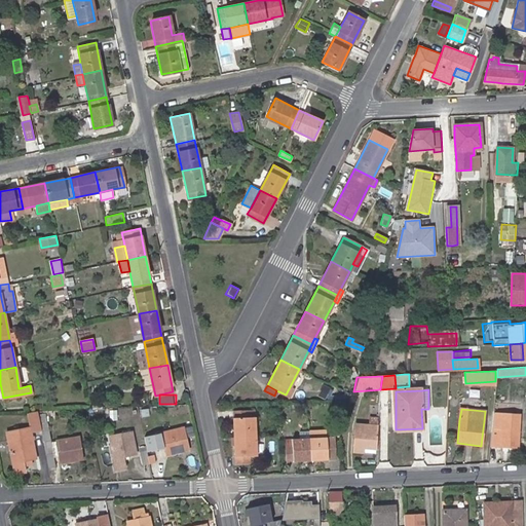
[(235,444),(233,444),(234,463),(248,463),(248,456),(254,456),(253,417),(247,417),(246,410),(232,411),(233,430),(235,429),(235,444)]
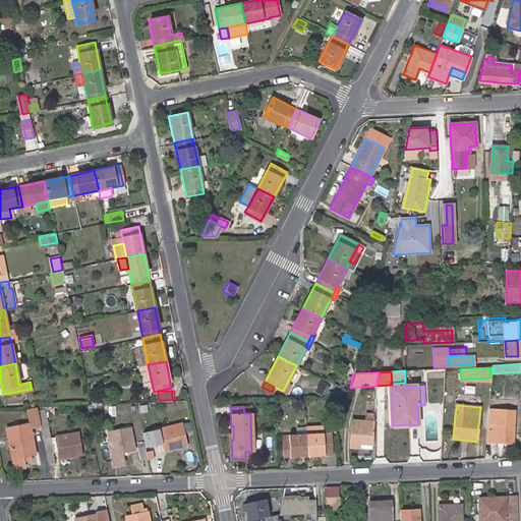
[(38,411),(37,407),(27,407),(32,426),(40,425),(40,424),(39,420),(38,411)]
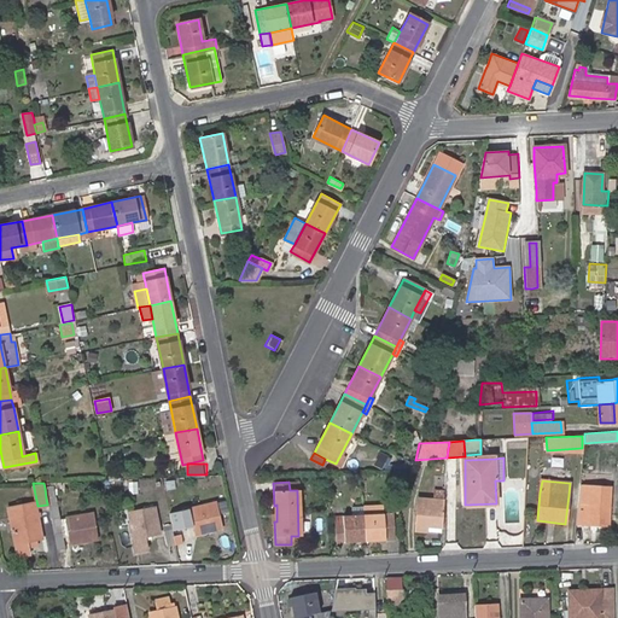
[(53,487),(45,488),(46,499),(54,497),(53,487)]
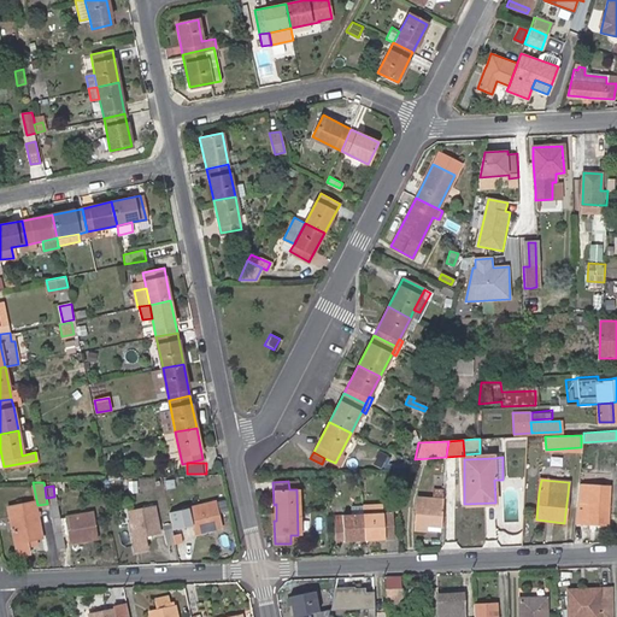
[(444,492),(434,491),(434,500),(442,500),(444,492)]
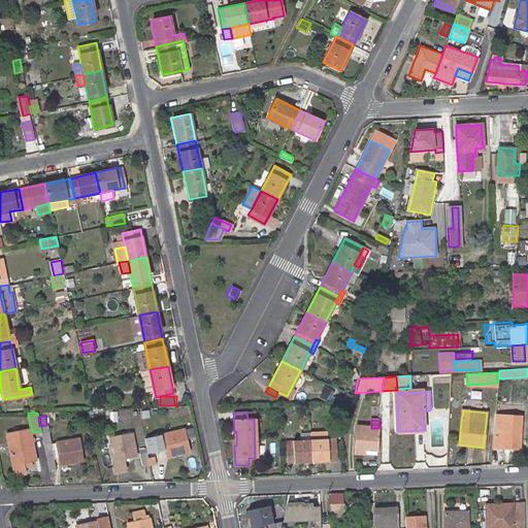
[(494,434),(493,450),(519,450),(520,425),(501,424),(501,434),(494,434)]
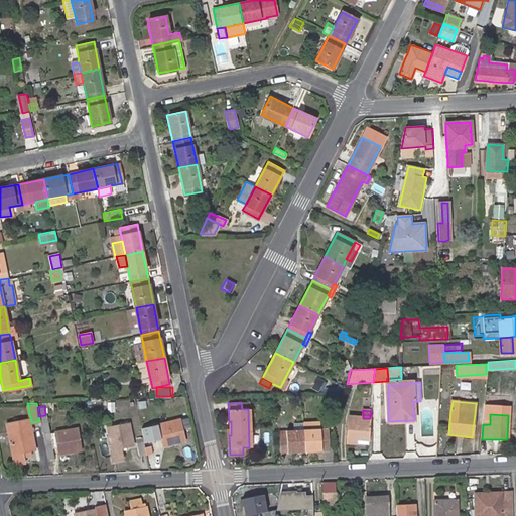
[(46,423),(45,415),(38,416),(39,420),(39,421),(43,446),(46,459),(53,458),(50,444),(48,433),(46,423)]
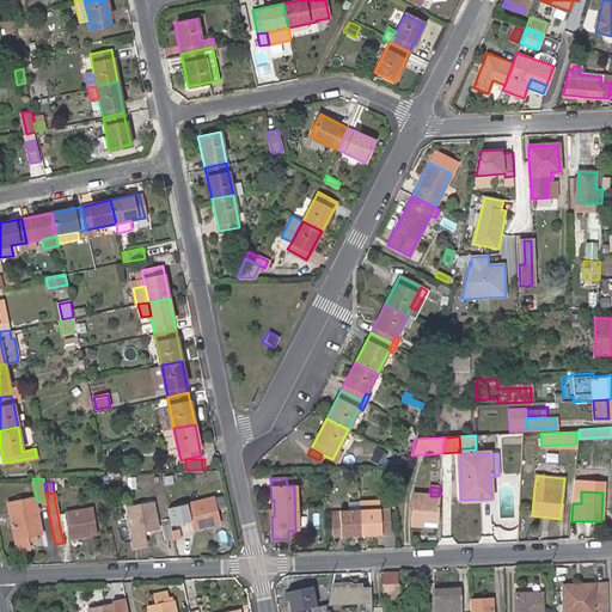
[(438,522),(439,496),(430,496),(414,495),(411,526),(421,527),(422,522),(438,522)]
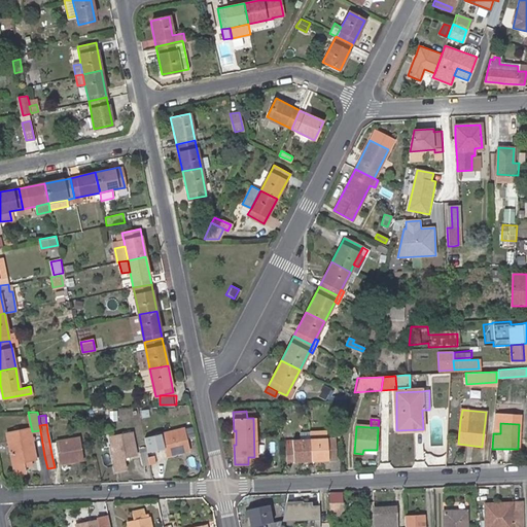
[(7,433),(15,475),(25,472),(23,462),(34,459),(29,428),(7,433)]
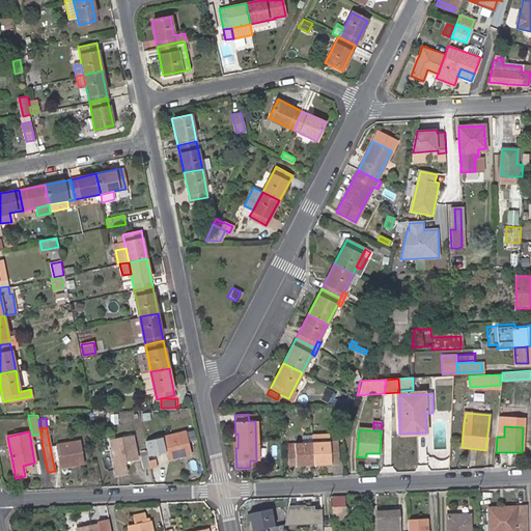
[(185,431),(151,439),(154,449),(165,446),(168,458),(190,454),(185,431)]
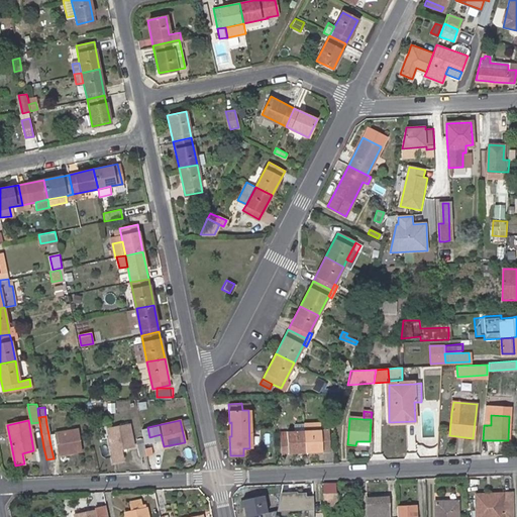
[(133,446),(129,424),(107,429),(114,460),(122,459),(121,449),(133,446)]
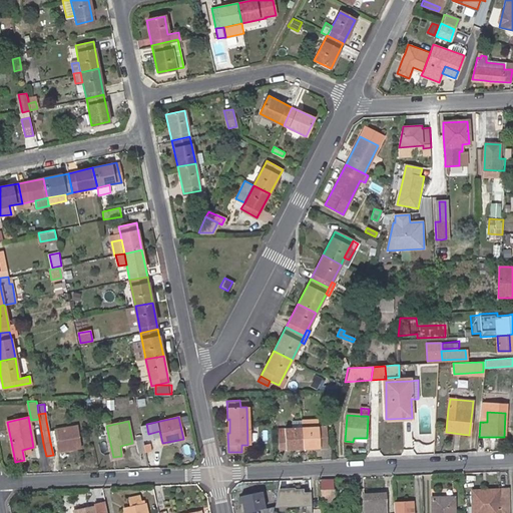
[(318,421),(302,422),(302,430),(319,428),(318,421)]
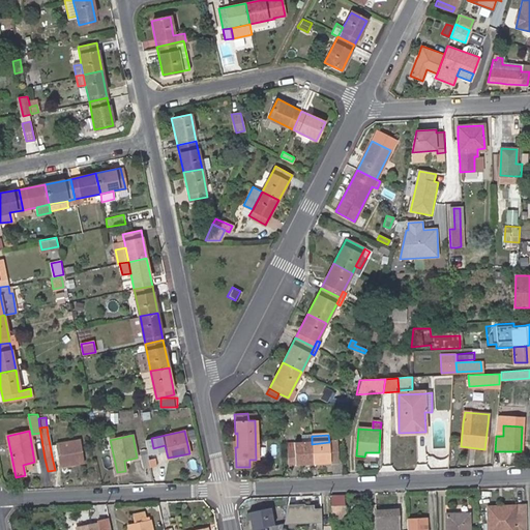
[(312,436),(302,436),(302,444),(312,444),(312,436)]
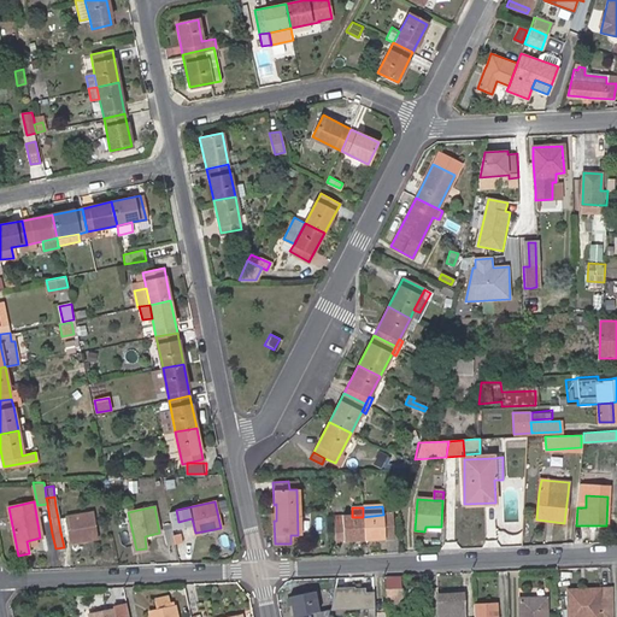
[(92,512),(65,517),(68,532),(70,544),(98,539),(92,512)]
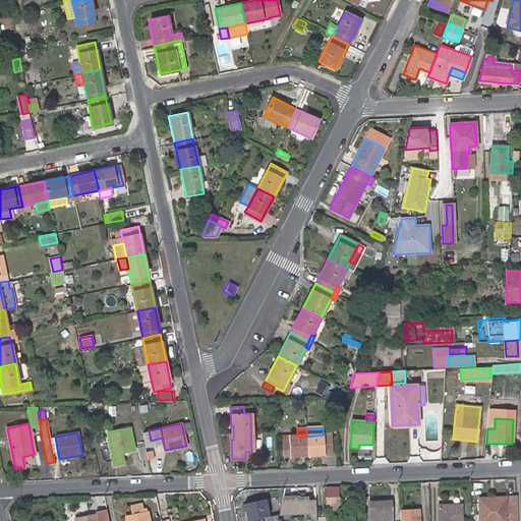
[(135,435),(138,447),(146,446),(142,432),(135,435)]
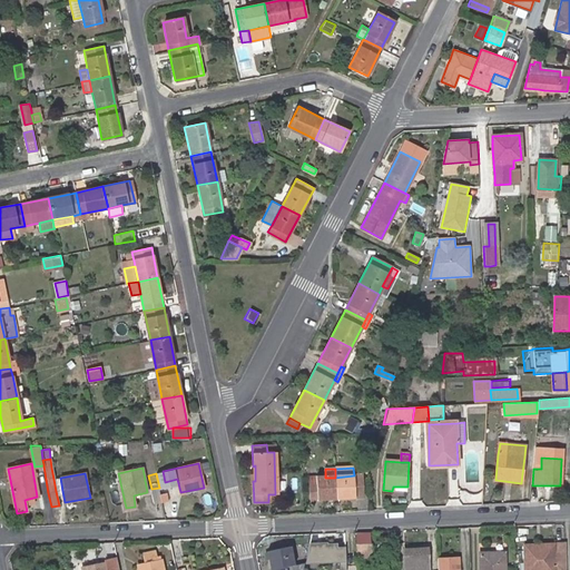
[(344,495),(344,499),(363,498),(362,482),(354,482),(354,475),(335,478),(317,479),(310,479),(310,485),(311,500),(330,499),(328,497),(344,495)]
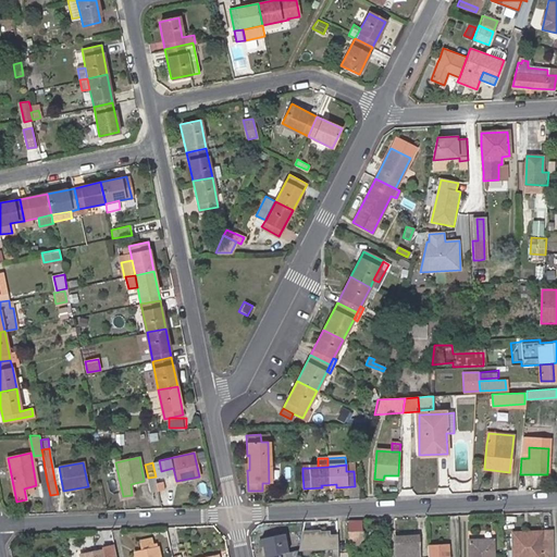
[(162,474),(156,477),(158,491),(165,489),(162,474)]
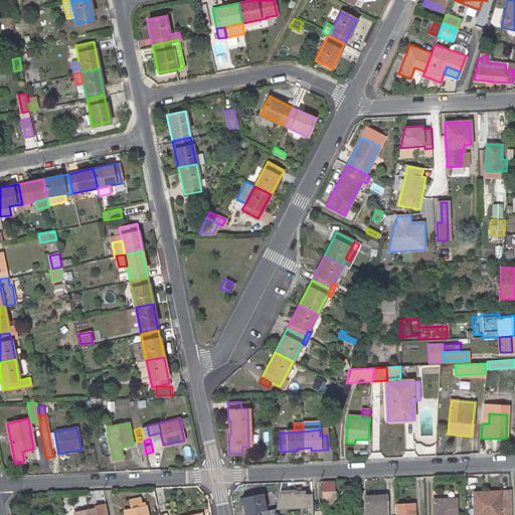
[(146,454),(144,441),(137,442),(140,455),(146,454)]
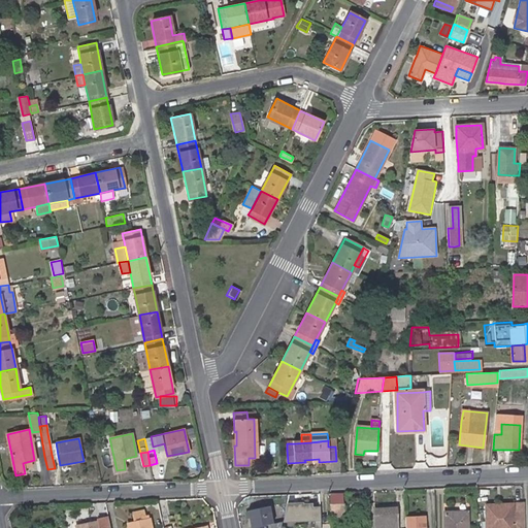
[(322,522),(323,503),(289,500),(287,519),(322,522)]
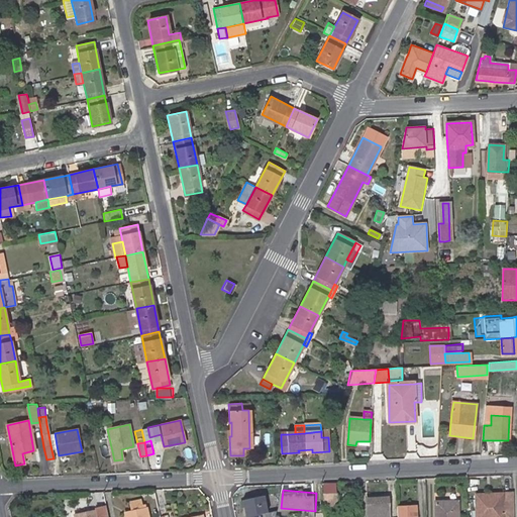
[(322,494),(322,507),(336,506),(335,493),(322,494)]
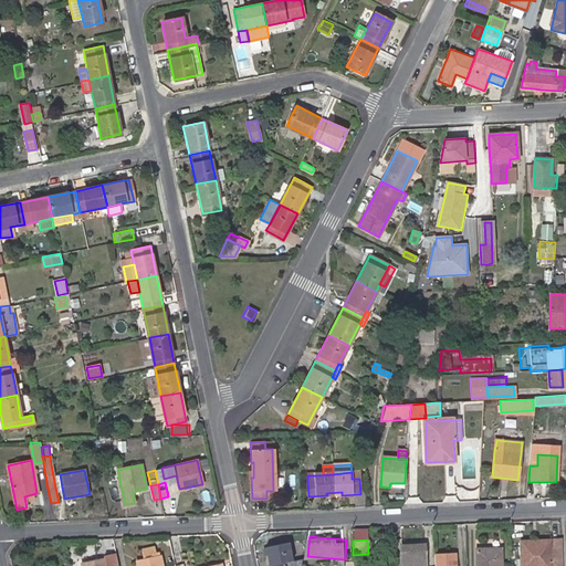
[(537,547),(521,547),(521,565),(561,565),(561,541),(537,541),(537,547)]
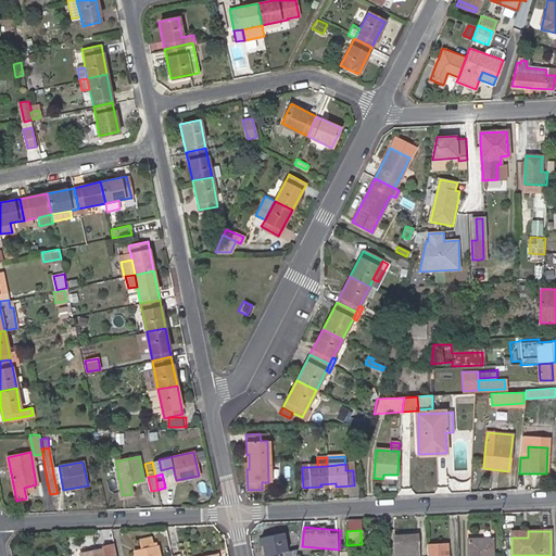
[(265,544),(263,544),(265,555),(280,555),(279,552),(287,550),(282,532),(264,535),(265,544)]
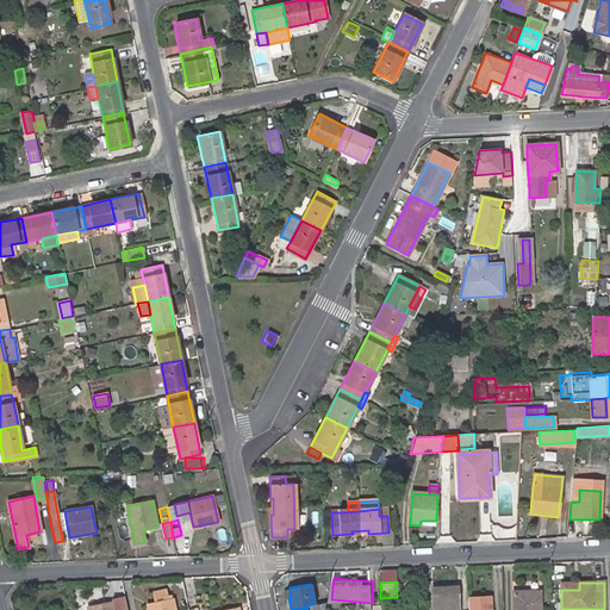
[(456,586),(455,587),(431,589),(433,608),(456,607),(458,607),(456,586)]
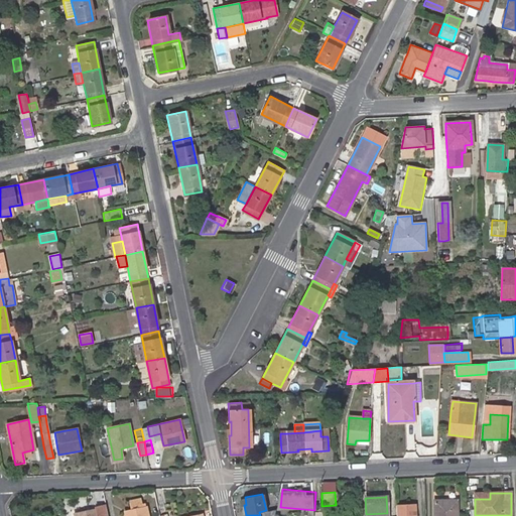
[(456,515),(456,496),(431,497),(432,515),(456,515)]
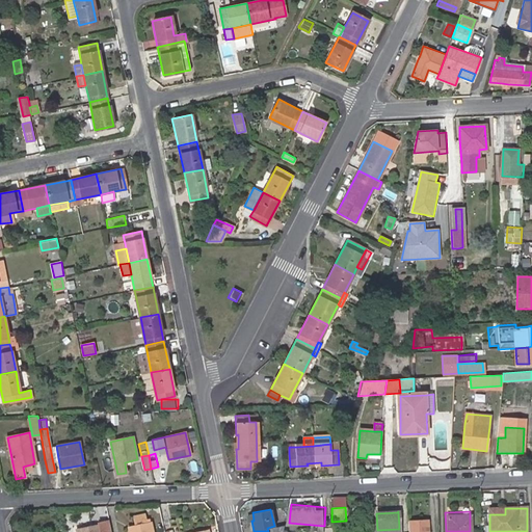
[(134,516),(136,526),(147,524),(144,514),(134,516)]
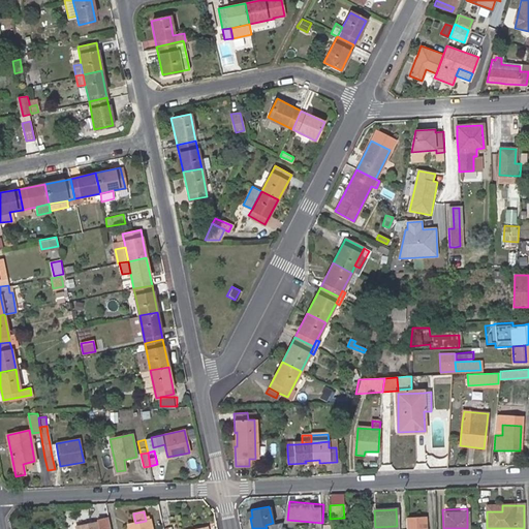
[(111,528),(109,518),(97,520),(97,523),(98,528),(111,528)]
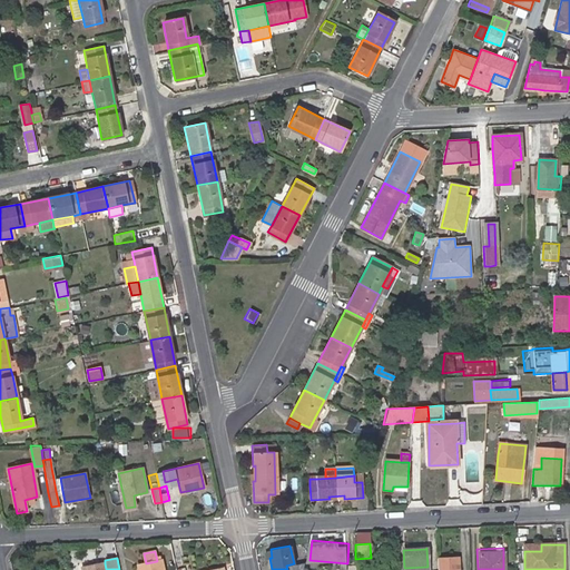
[(458,569),(457,558),(436,559),(436,569),(458,569)]
